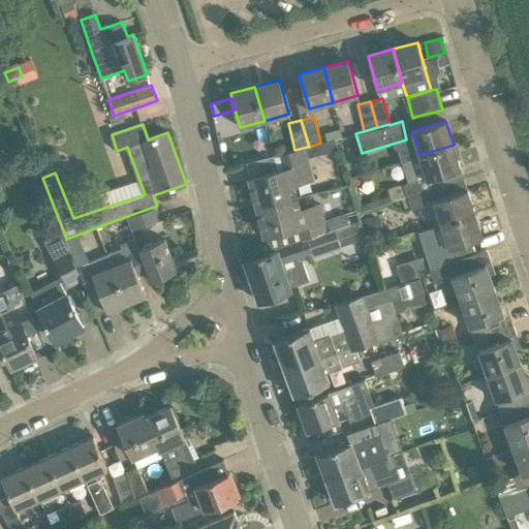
[(339,129),(324,133),(327,142),(334,139),(342,137),(339,129)]
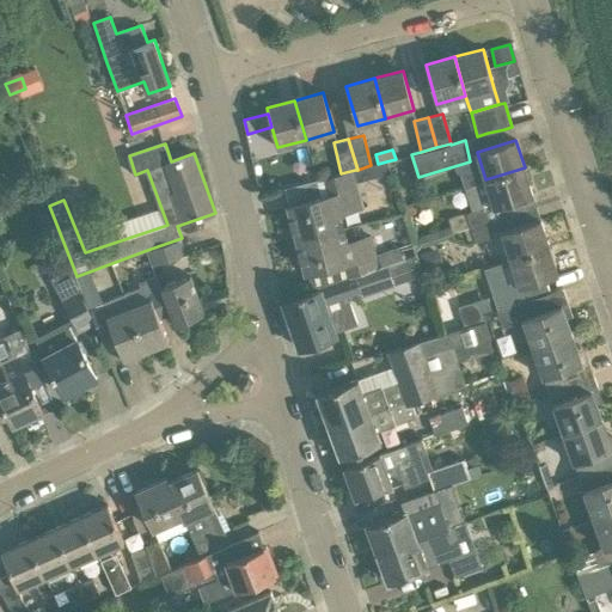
[(378,164),(371,165),(373,177),(390,173),(386,161),(378,164)]
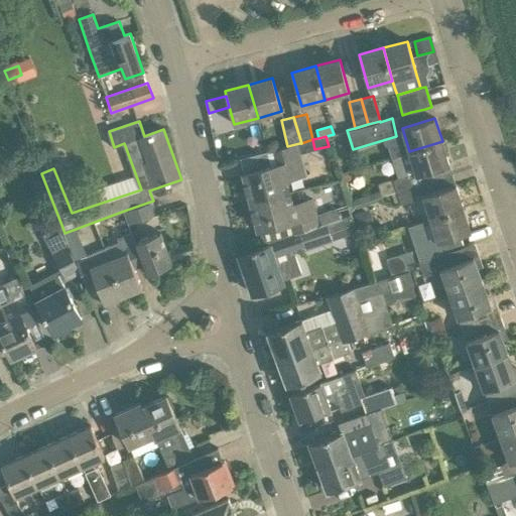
[(398,177),(392,178),(397,192),(434,180),(431,171),(449,165),(442,141),(409,151),(409,152),(392,157),(398,177)]
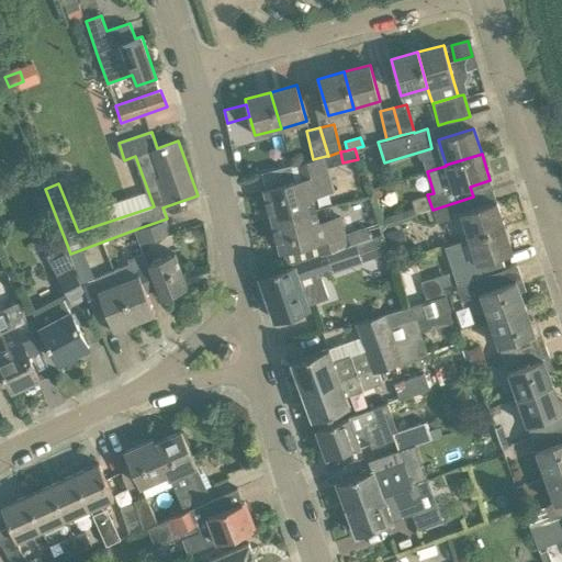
[(326,156),(313,159),(296,164),(301,180),(265,189),(273,221),(316,209),(314,197),(335,191),(326,156)]
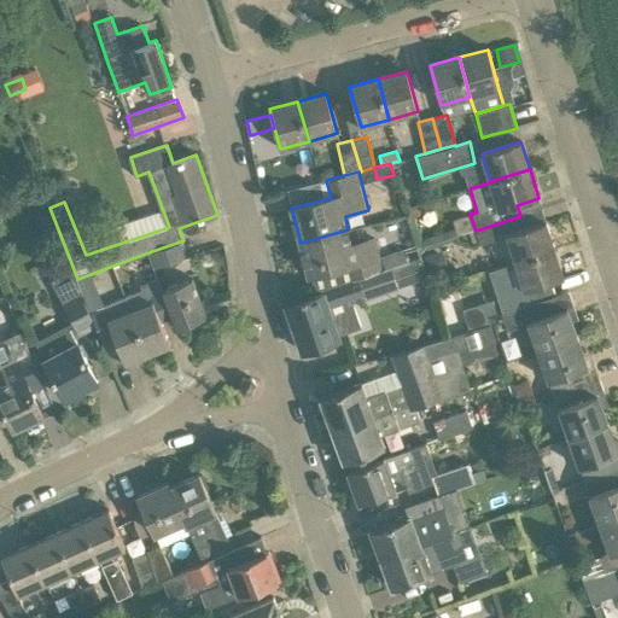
[(555,250),(546,221),(524,228),(520,216),(476,231),(479,244),(499,239),(497,237),(506,234),(516,262),(555,250)]
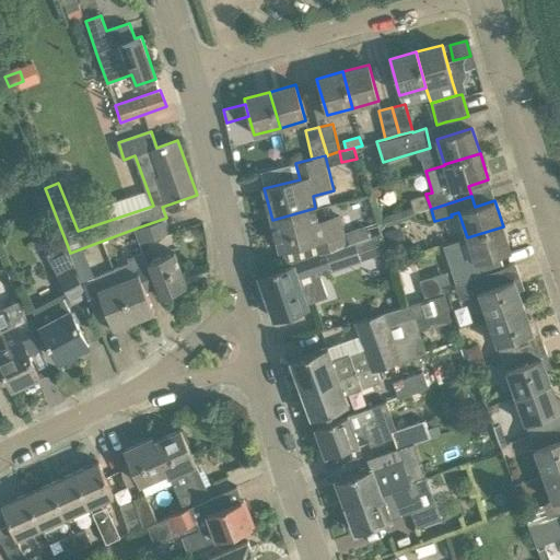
[(324,253),(338,248),(329,217),(318,220),(315,208),(272,220),(280,251),(315,242),(318,255),(319,254),(324,253)]
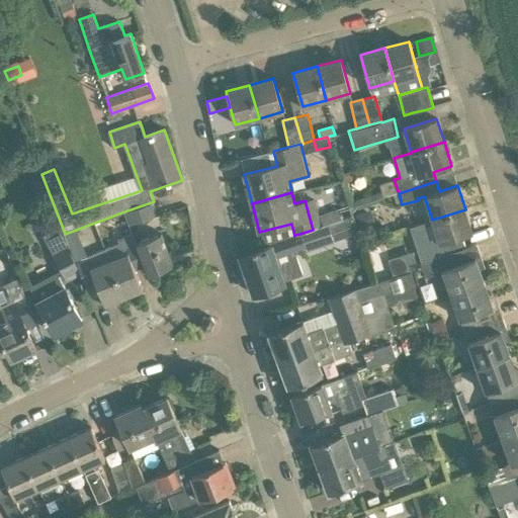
[(158,214),(154,201),(124,211),(130,225),(158,214)]
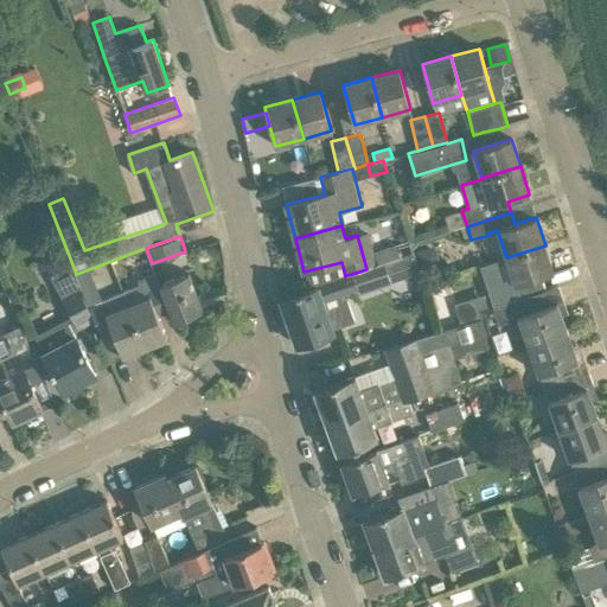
[(511,301),(545,291),(540,278),(554,273),(545,246),(506,257),(513,283),(489,292),(493,307),(511,301)]
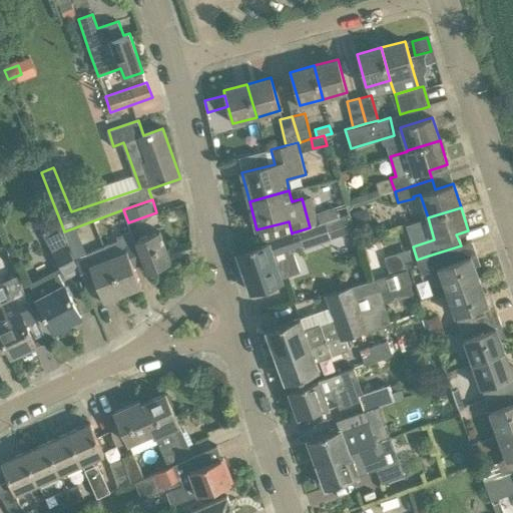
[(351,213),(356,225),(370,220),(366,208),(351,213)]
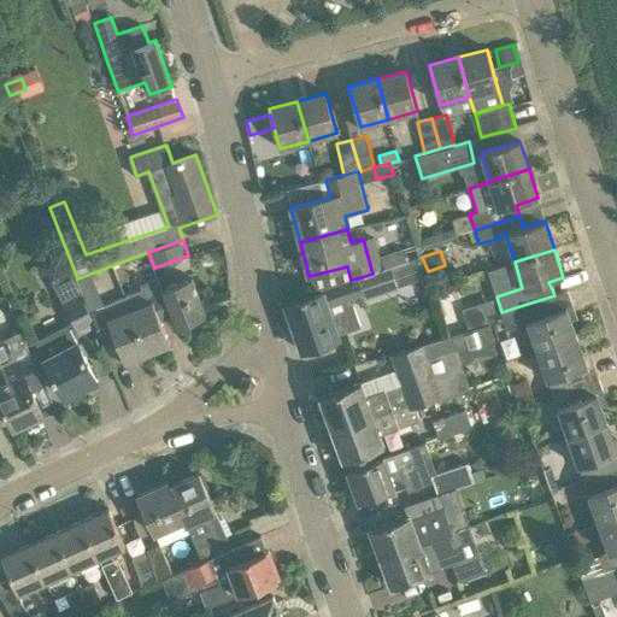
[(338,334),(340,334),(360,327),(352,301),(364,298),(365,299),(397,288),(392,266),(372,274),(357,278),(352,280),(351,281),(287,303),(304,352),(321,346),(339,340),(338,334)]
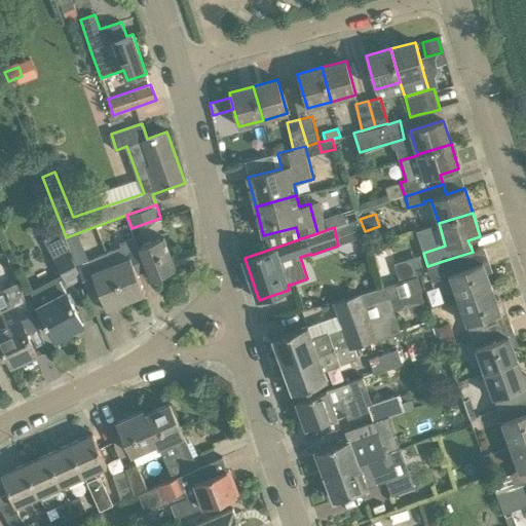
[(71,250),(66,237),(63,229),(44,238),(49,249),(53,258),(71,250)]
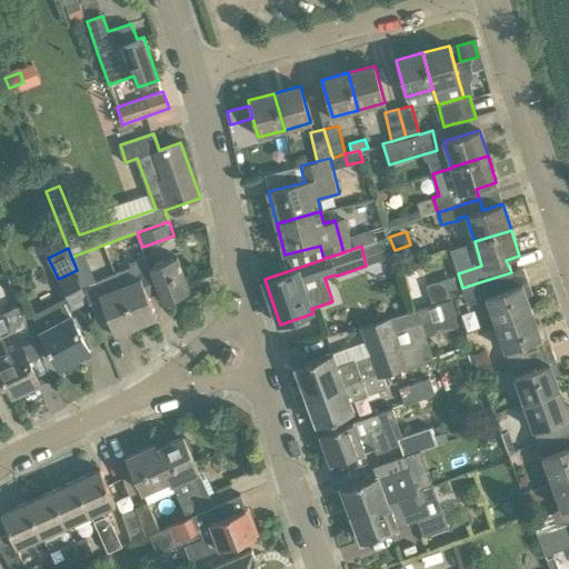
[(83,252),(71,257),(77,270),(88,298),(95,315),(106,310),(116,335),(136,326),(115,275),(96,281),(83,252)]
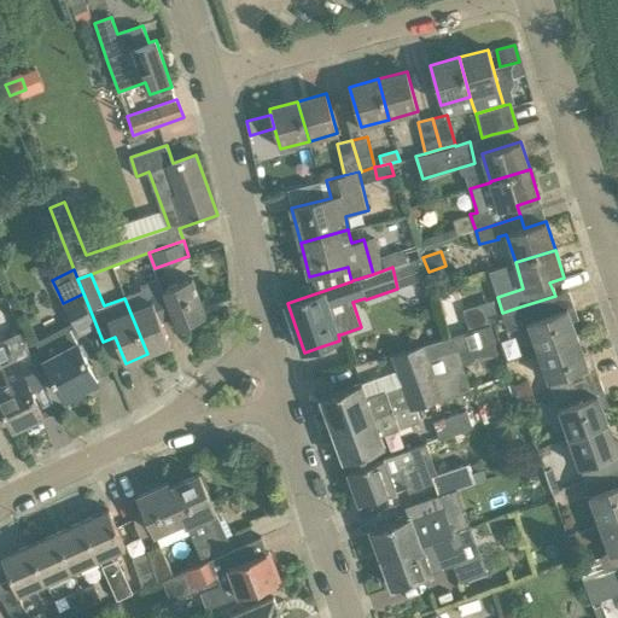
[(124,296),(124,298),(147,354),(170,344),(161,321),(173,316),(162,290),(158,278),(143,284),(144,289),(124,296)]
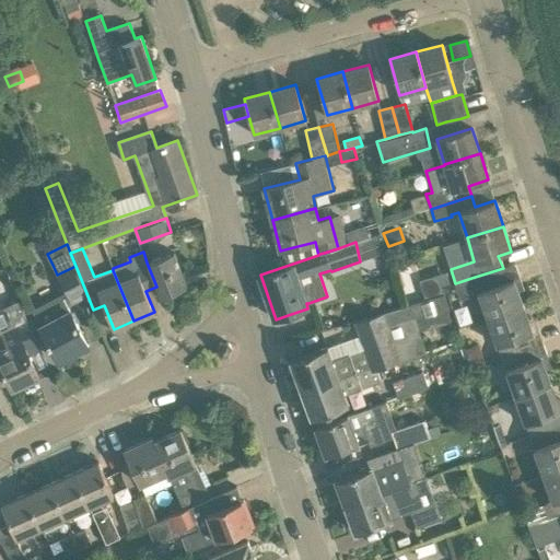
[(161,298),(187,287),(173,252),(147,263),(156,287),(161,298)]
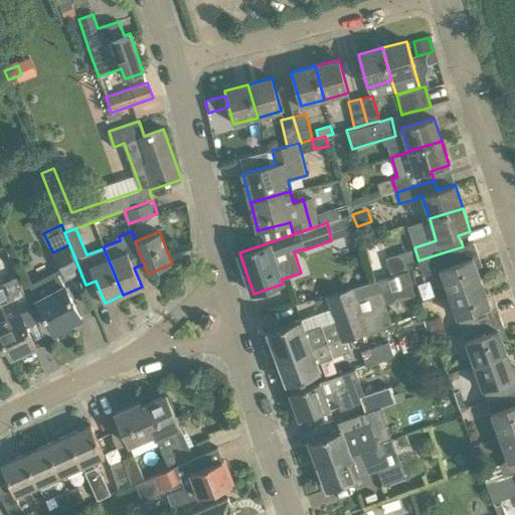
[(463,246),(434,255),(438,270),(440,269),(449,294),(481,282),(473,258),(478,255),(474,242),(463,246)]
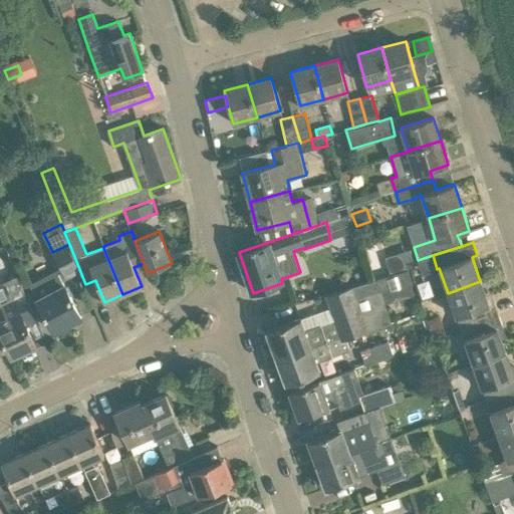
[(79,269),(69,244),(52,252),(61,267),(29,284),(37,299),(36,299),(45,317),(46,317),(54,331),(57,330),(57,332),(68,326),(67,324),(81,317),(68,293),(71,292),(65,281),(63,282),(61,279),(79,269)]
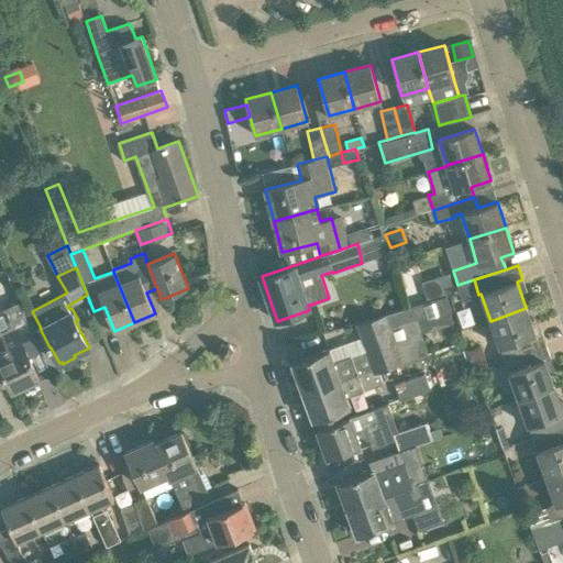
[(455,322),(452,312),(446,296),(355,323),(361,339),(362,338),(367,355),(352,361),(351,356),(333,363),(328,349),(291,362),(304,394),(316,389),(315,387),(319,386),(320,388),(377,367),(379,373),(427,352),(420,334),(455,322)]
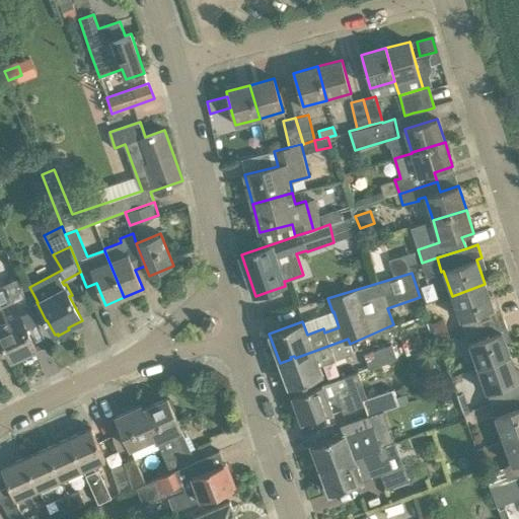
[(452,296),(460,320),(464,331),(503,317),(499,305),(494,307),(485,284),(452,296)]
